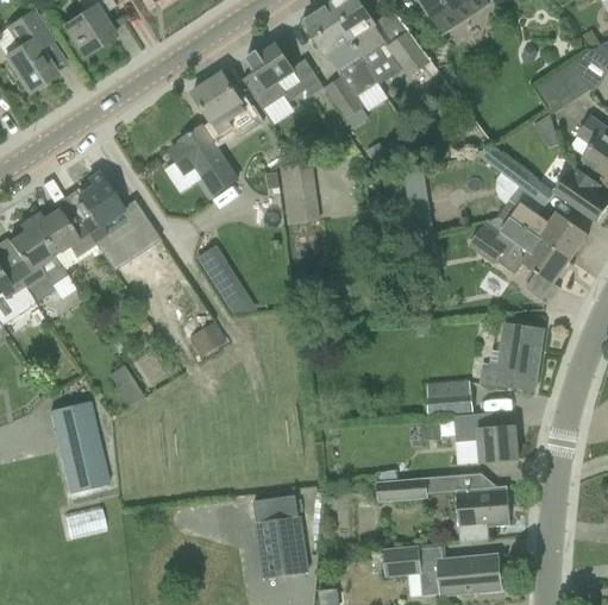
[(62,25),(81,56),(114,35),(100,14),(114,5),(111,0),(75,0),(83,11),(62,25)]
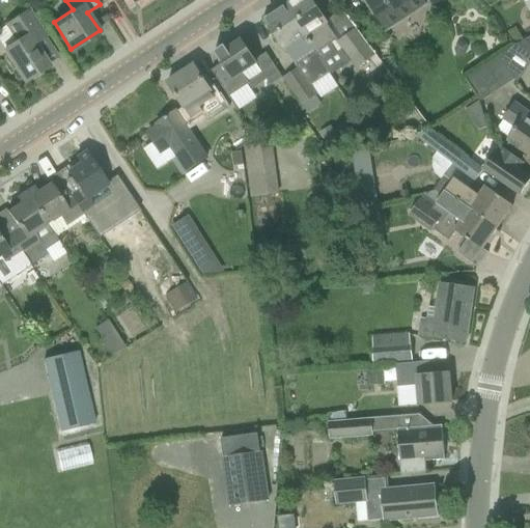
[(314,50),(322,59),(340,47),(350,60),(351,59),(356,66),(369,57),(377,66),(382,63),(340,8),(327,18),(313,0),(290,0),(284,4),(314,50)]
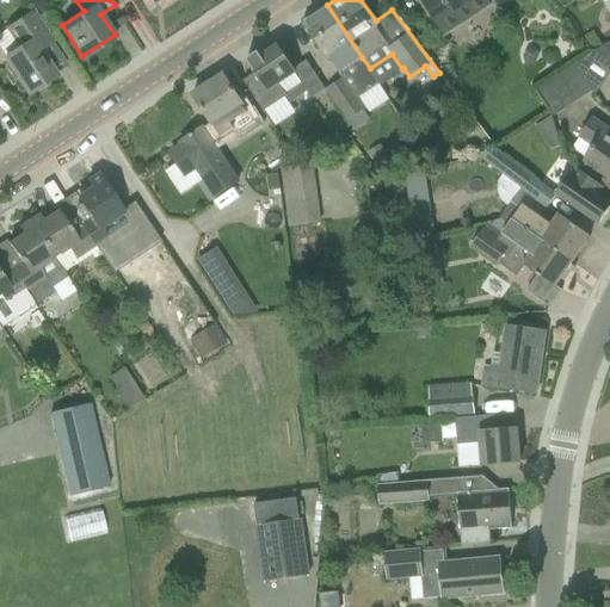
[(421,0),(441,28),(469,8),(472,13),(488,2),(486,0),(421,0)]
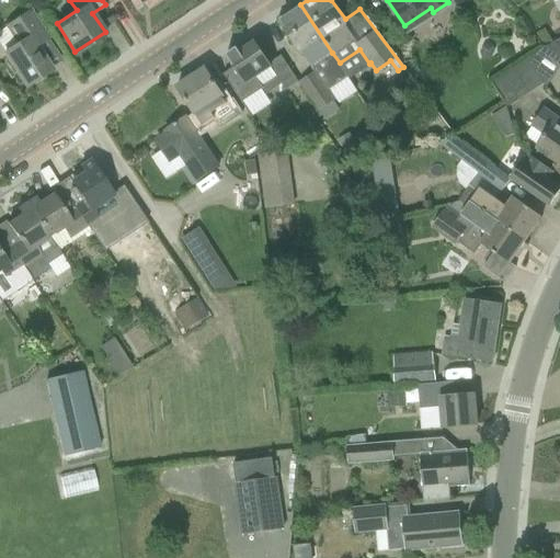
[(280,18),(277,19),(299,53),(301,52),(311,67),(313,66),(316,69),(299,80),(318,109),(318,107),(323,116),(338,106),(332,99),(334,98),(329,88),(347,76),(340,63),(332,53),(300,4),(280,18)]
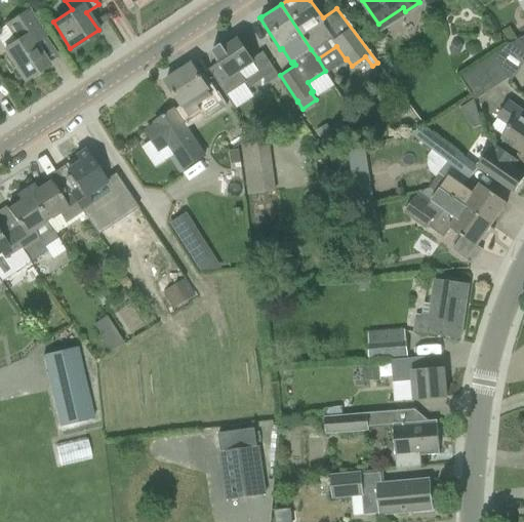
[(23,79),(47,64),(32,41),(43,33),(27,9),(5,24),(5,23),(0,26),(0,43),(3,48),(2,49),(23,79)]
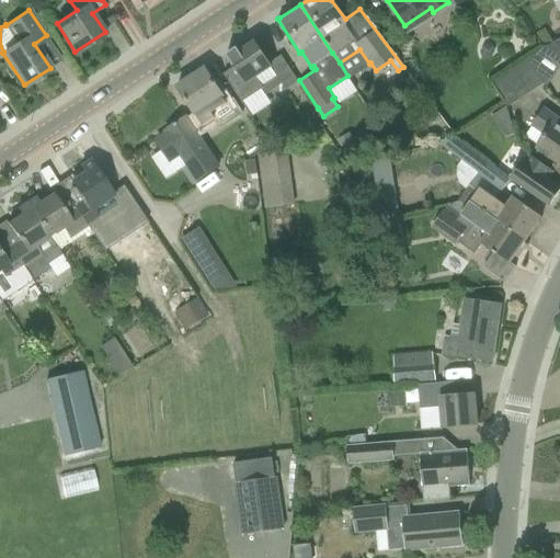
[(544,46),(551,42),(552,41),(544,26),(536,32),(544,46)]
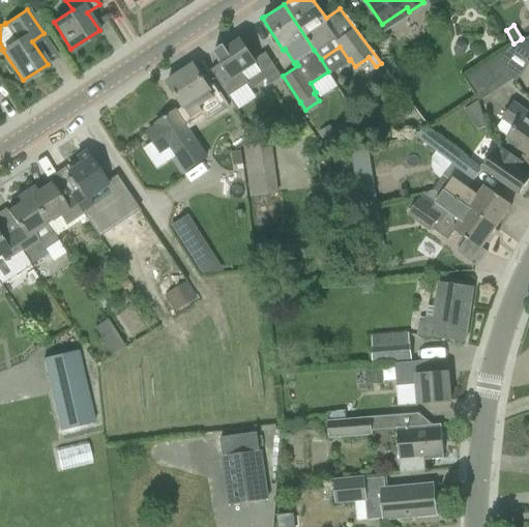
[(211,68),(225,89),(229,94),(247,82),(252,87),(266,78),(254,58),(239,37),(226,47),(223,44),(213,50),(221,61),(211,68)]
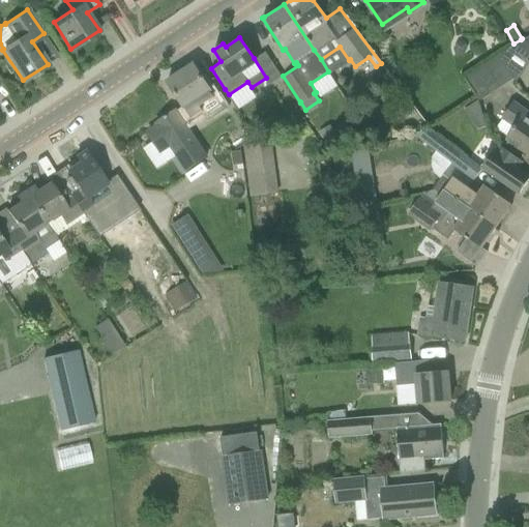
[(456,41),(452,48),(453,52),(459,55),(463,53),(466,47),(465,41),(460,39),(456,41)]
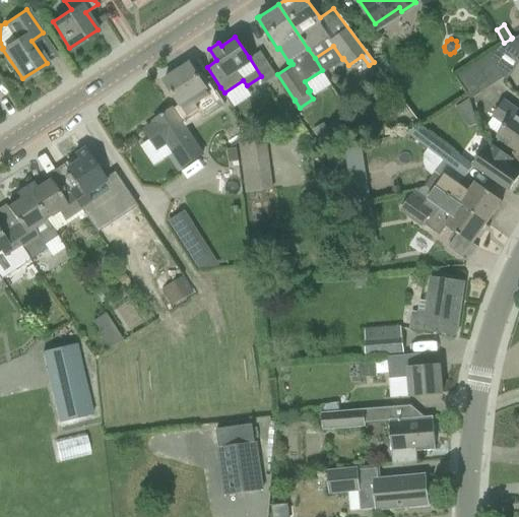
[(518,44),(511,39),(504,43),(499,46),(518,60),(518,44)]
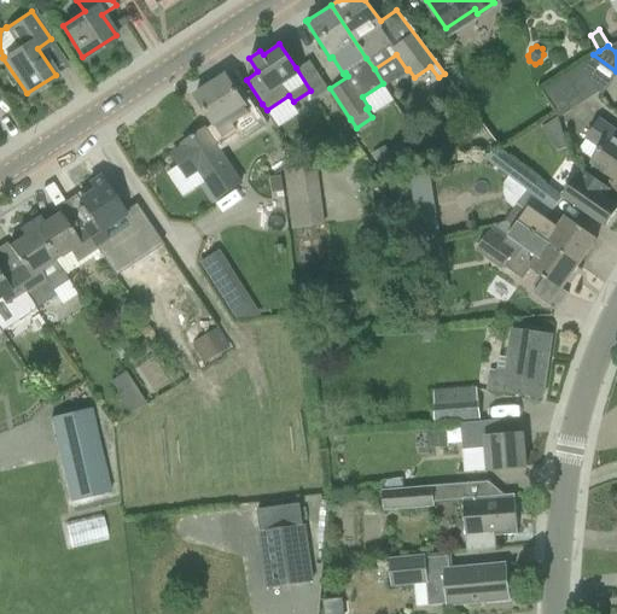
[(597,91),(580,63),(542,87),(560,115),(597,91)]
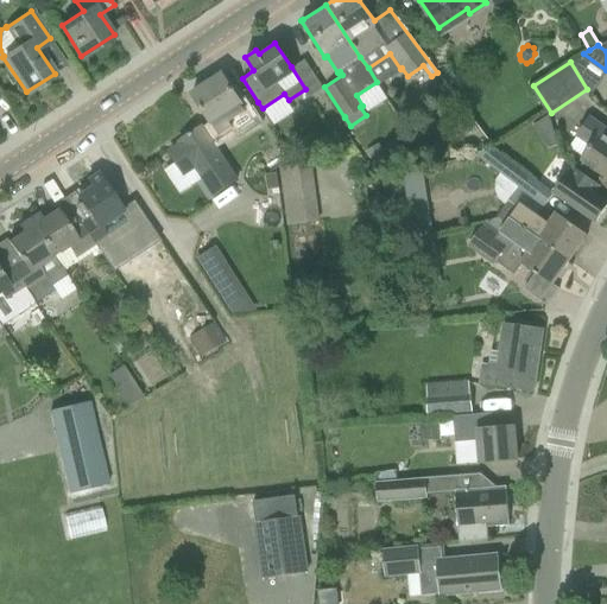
[(222,71),(191,93),(209,120),(217,134),(231,126),(238,138),(263,121),(252,103),(246,108),(222,71)]
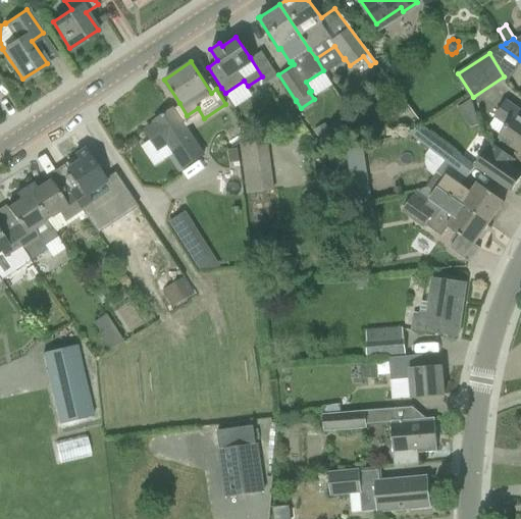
[(381,69),(376,73),(369,79),(384,100),(397,91),(381,69)]
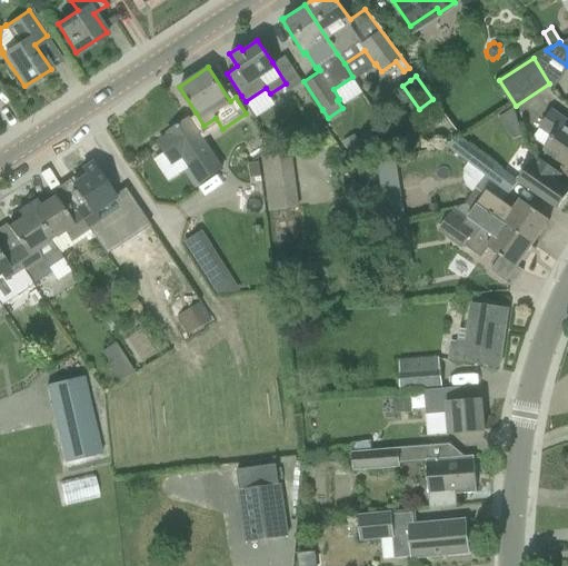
[(512,106),(498,116),(511,137),(521,133),(512,106)]
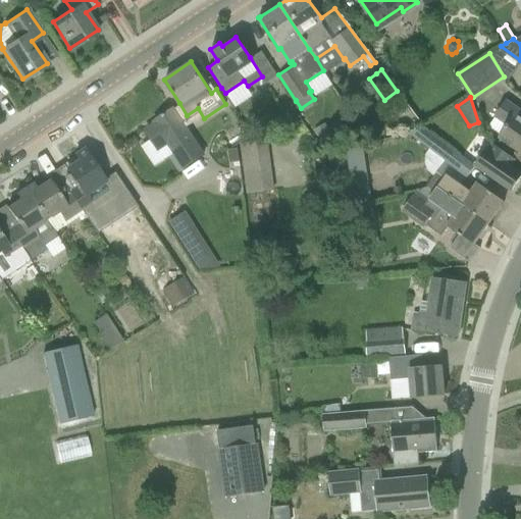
[(499,136),(520,151),(520,111),(505,100),(495,114),(508,122),(499,136)]
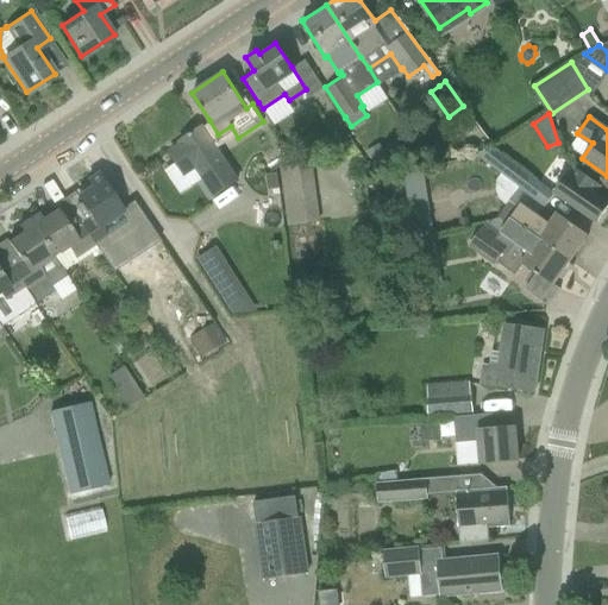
[(213,193),(234,178),(210,140),(218,134),(210,120),(179,139),(180,140),(164,149),(181,175),(195,166),(213,193)]
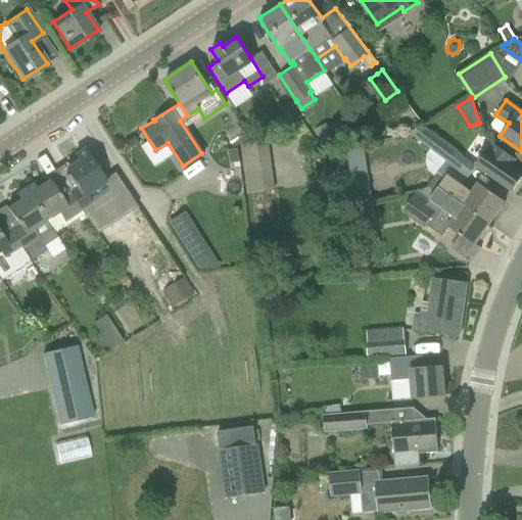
[(324,123),(313,130),(321,141),(332,134),(324,123)]
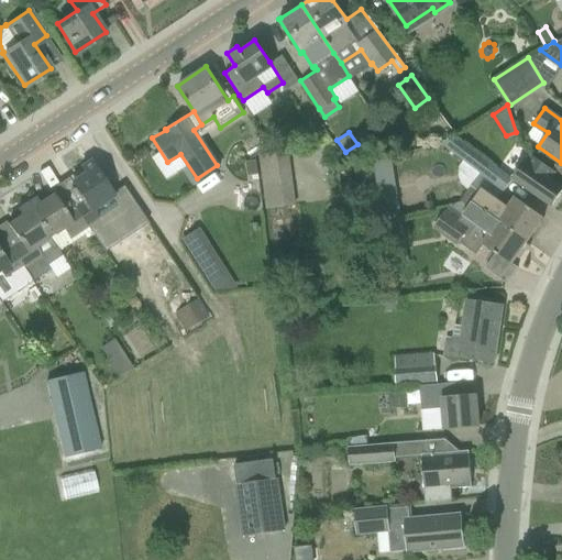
[(502,188),(504,189),(513,177),(510,176),(455,135),(439,141),(463,158),(478,171),(466,187),(460,199),(461,199),(469,205),(472,201),(527,239),(543,216),(515,196),(507,206),(495,197),(502,188)]
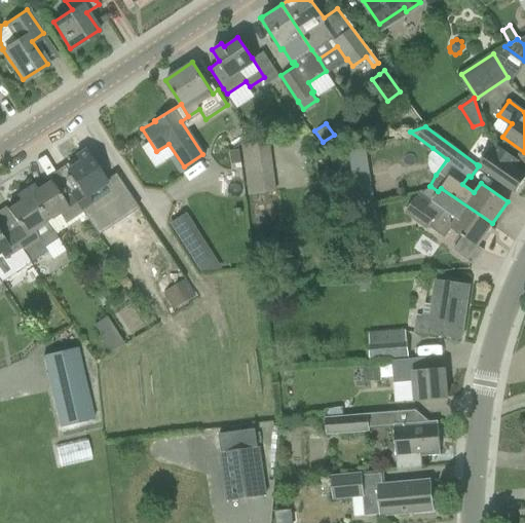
[(277,189),(274,190),(269,139),(242,142),(248,193),(251,208),(279,202),(277,189)]
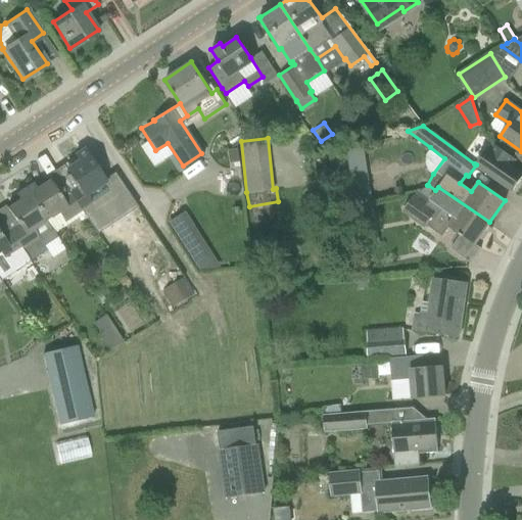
[(521,176),(521,171),(512,164),(517,158),(491,141),(487,148),(485,146),(474,163),(476,164),(512,190),(521,176)]
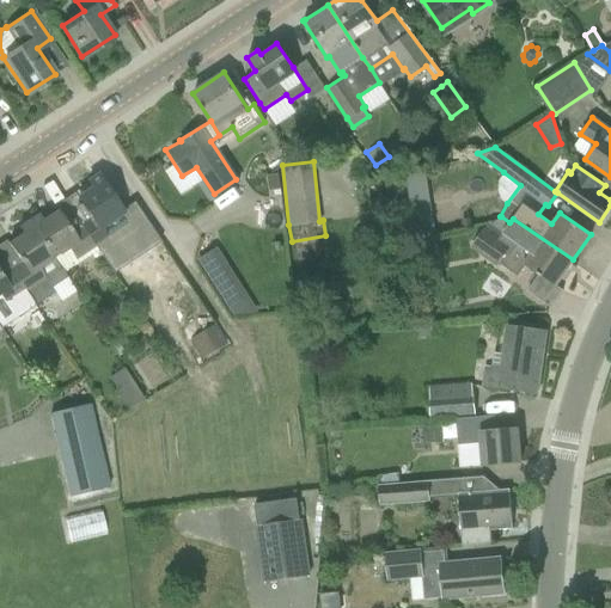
[(404,174),(407,195),(428,191),(425,171),(404,174)]
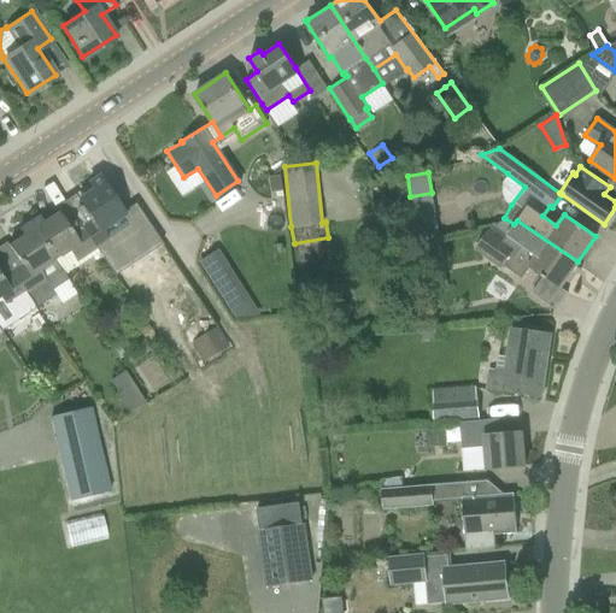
[(123,212),(98,175),(87,182),(92,188),(77,198),(89,217),(78,223),(94,246),(115,233),(107,222),(123,212)]
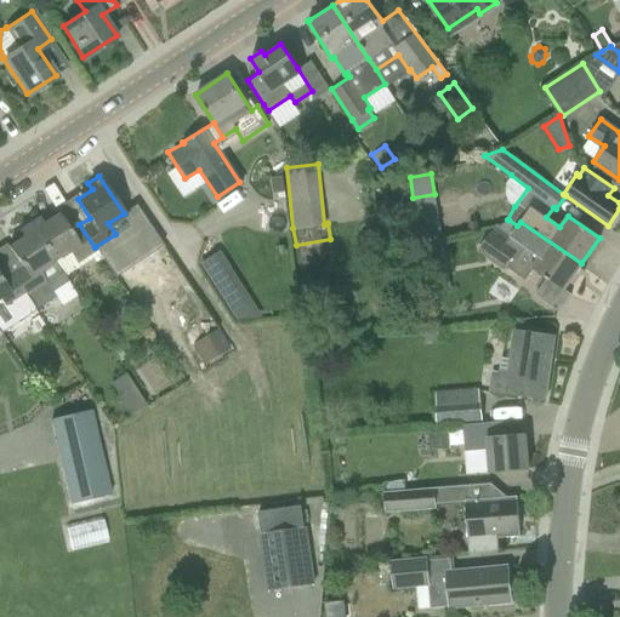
[(95,247),(79,224),(69,230),(57,212),(43,222),(39,216),(28,223),(53,260),(68,250),(75,261),(95,247)]
